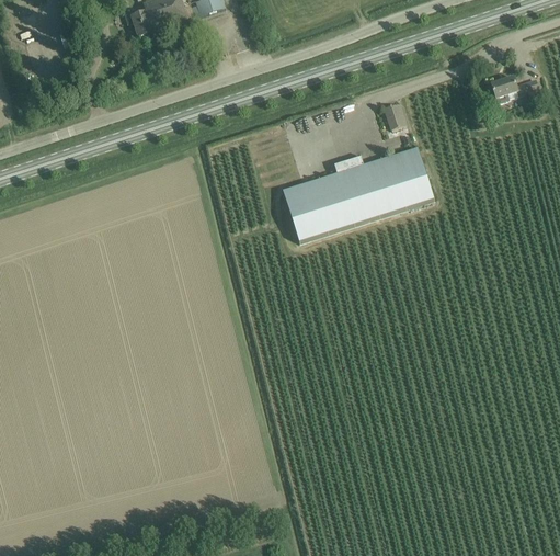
[(153,0),(140,4),(141,8),(145,7),(151,27),(179,18),(180,21),(192,18),(192,15),(191,12),(198,10),(200,13),(225,6),(224,0),(195,0),(195,1),(184,4),(184,3),(182,4),(180,0),(153,0)]
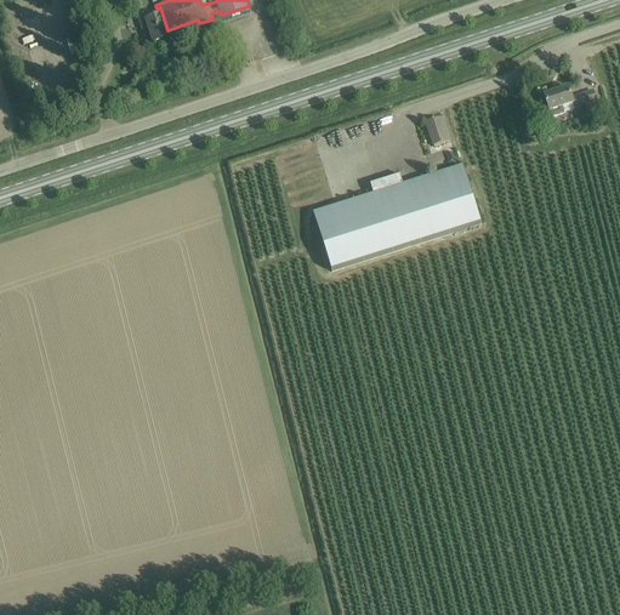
[(168,30),(160,7),(157,9),(155,5),(151,7),(136,11),(141,24),(148,22),(153,39),(169,33),(168,30)]
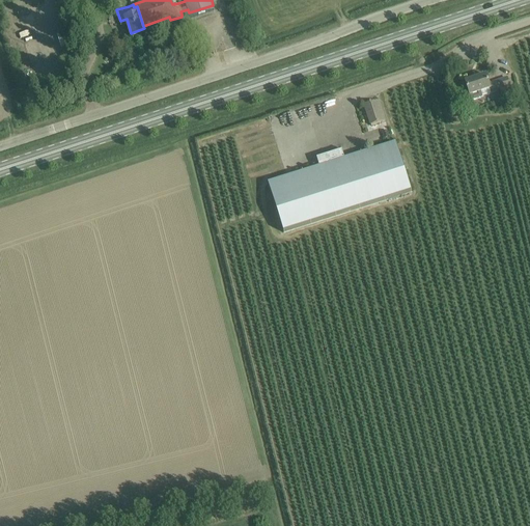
[(492,88),(501,85),(502,87),(510,85),(506,73),(487,79),(485,71),(465,77),(469,91),(471,95),(492,88)]
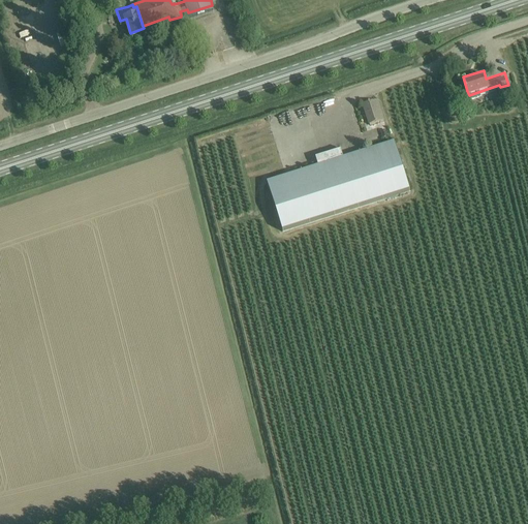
[(506,103),(506,94),(498,94),(498,103),(506,103)]
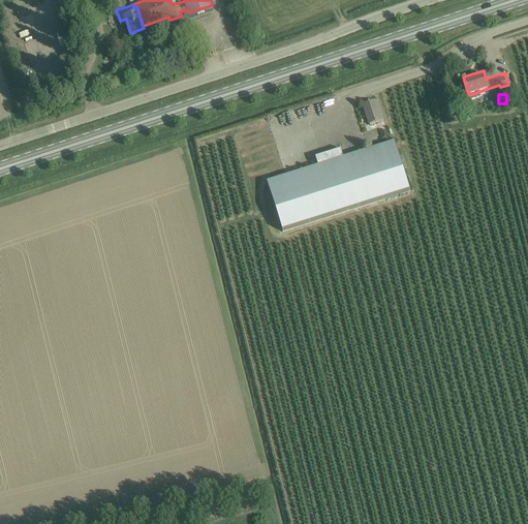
[(369,120),(382,116),(376,95),(362,100),(369,120)]
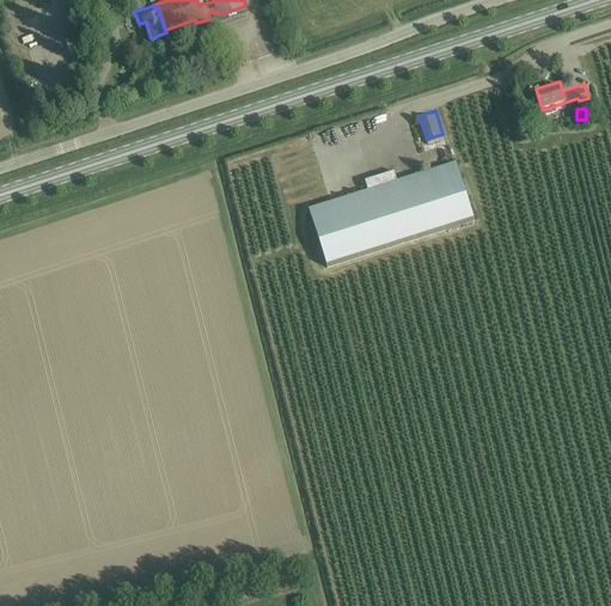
[(325,263),(474,215),(456,159),(396,177),(393,169),(364,177),(367,187),(307,206),(325,263)]
